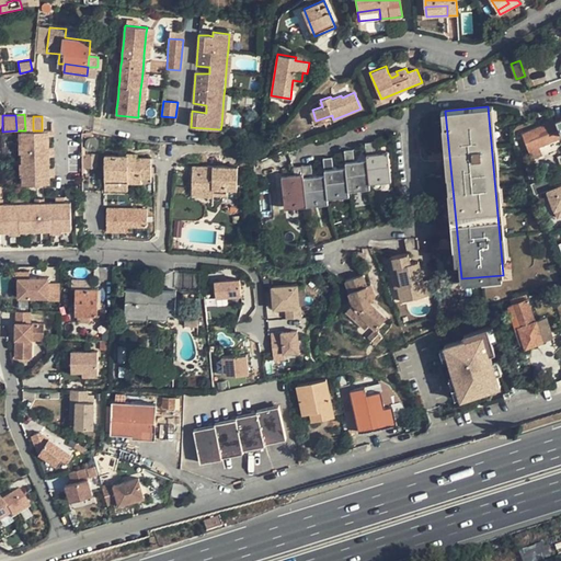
[(560,118),(523,134),(528,148),(538,145),(560,136),(560,118)]
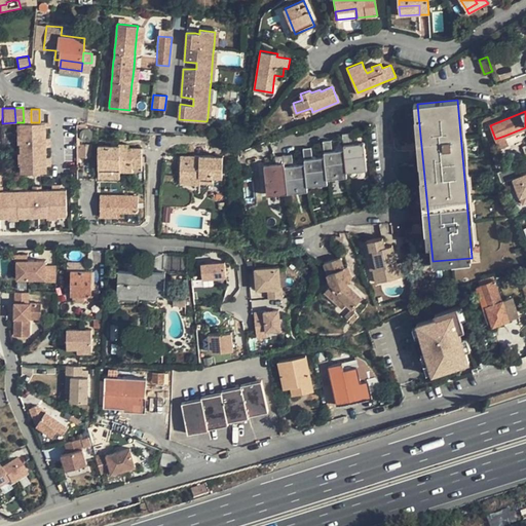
[(24,122),(21,122),(21,133),(21,142),(21,151),(21,161),(21,172),(45,171),(44,165),(44,156),(44,146),(44,137),(43,126),(43,122),(39,122),(31,122),(24,122)]
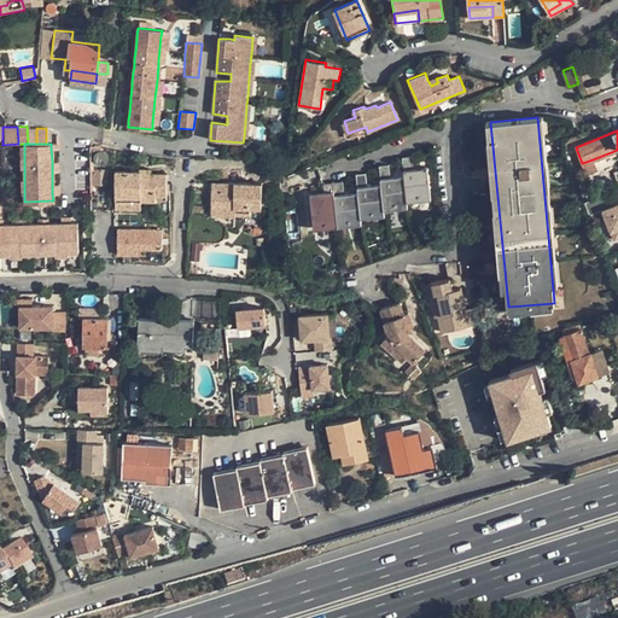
[(324,193),(310,194),(314,223),(360,219),(360,213),(384,210),(384,203),(407,200),(407,197),(417,196),(417,192),(430,192),(427,168),(413,169),(412,157),(403,157),(404,175),(390,178),(389,165),(379,165),(382,184),(367,186),(365,174),(356,174),(359,193),(344,194),(343,182),(324,184),(324,193)]
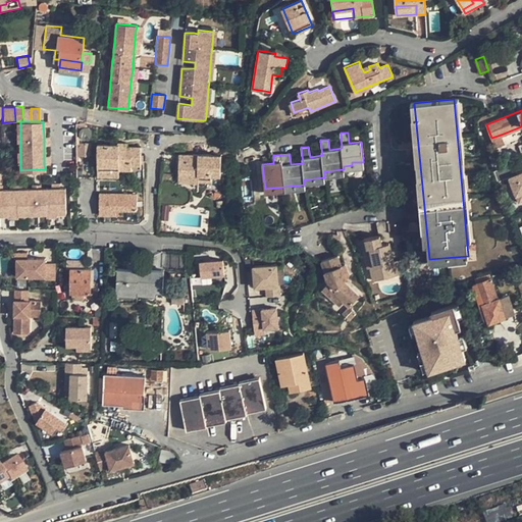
[(503,142),(501,135),(491,138),(494,145),(503,142)]
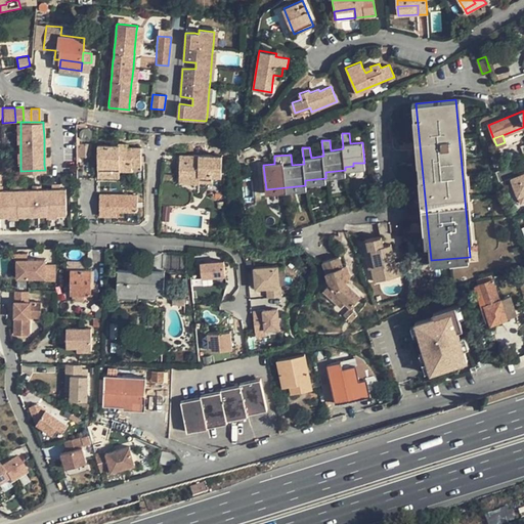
[(91,144),(82,144),(82,155),(91,155),(91,144)]
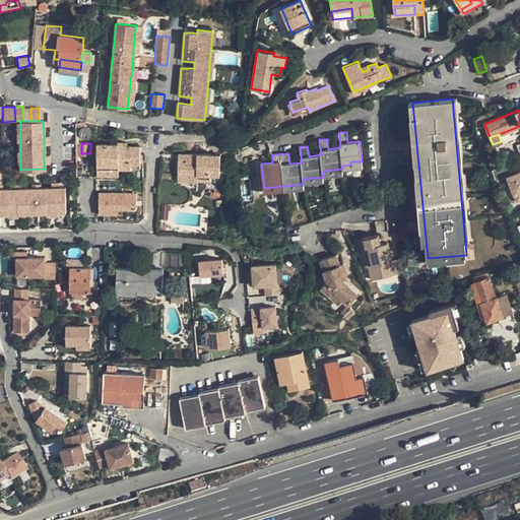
[(118,166),(118,169),(130,169),(130,164),(139,164),(140,145),(127,145),(118,145),(118,143),(96,143),(96,166),(118,166)]
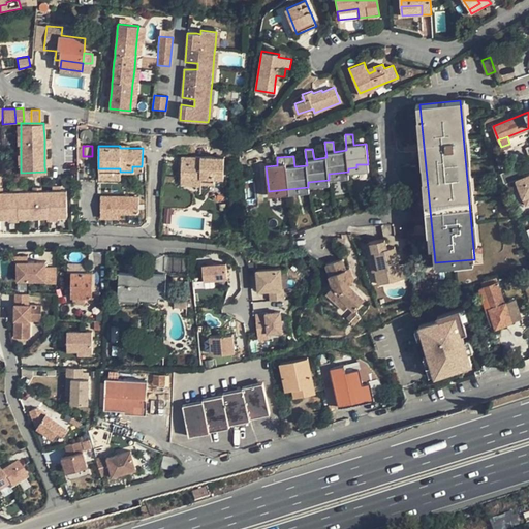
[(223,157),(194,156),(195,161),(181,161),(180,178),(199,179),(199,183),(214,184),(214,177),(223,178),(223,157)]
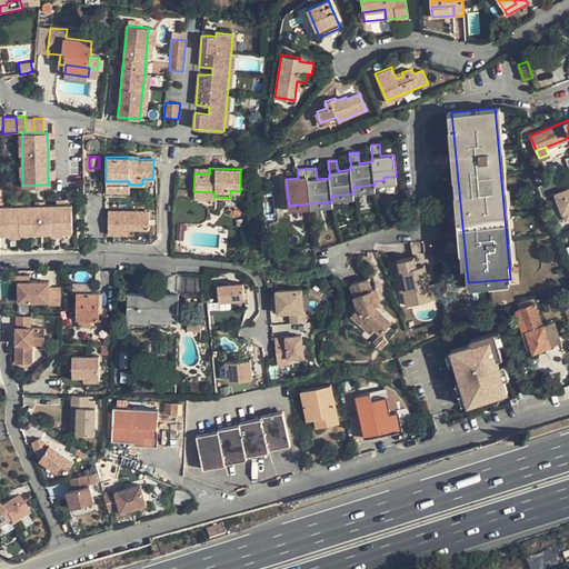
[(568,187),(565,190),(559,177),(538,185),(542,198),(555,193),(566,221),(568,219),(568,187)]
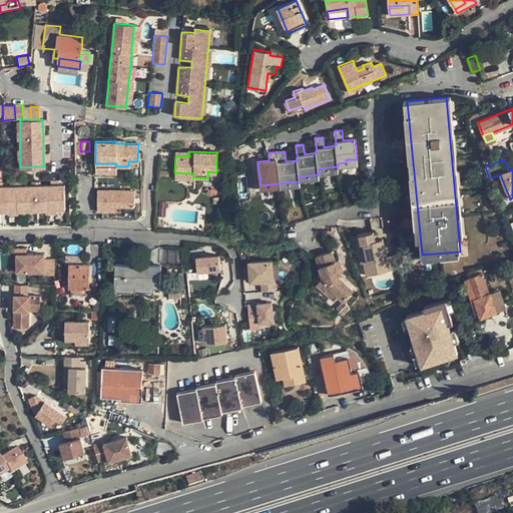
[(116,173),(116,166),(116,163),(95,163),(95,173),(116,173)]
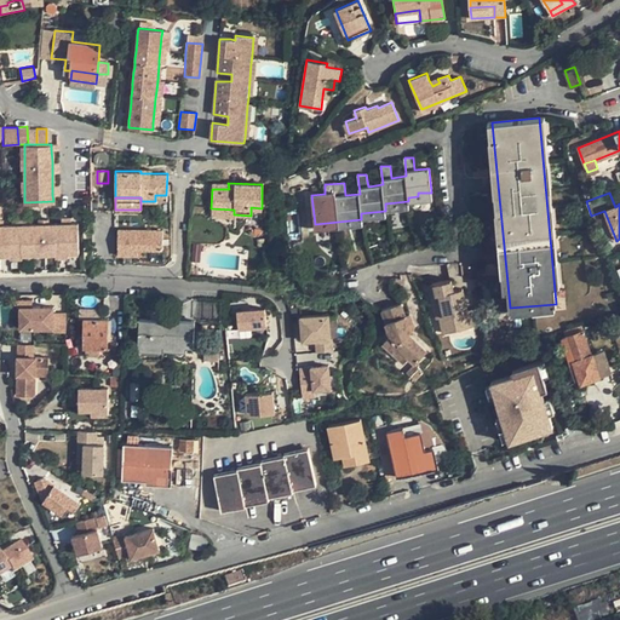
[(0,252),(10,252),(22,251),(33,251),(42,251),(55,250),(65,250),(79,248),(78,222),(69,222),(59,223),(47,223),(36,223),(26,224),(15,224),(3,224),(0,224),(0,252)]
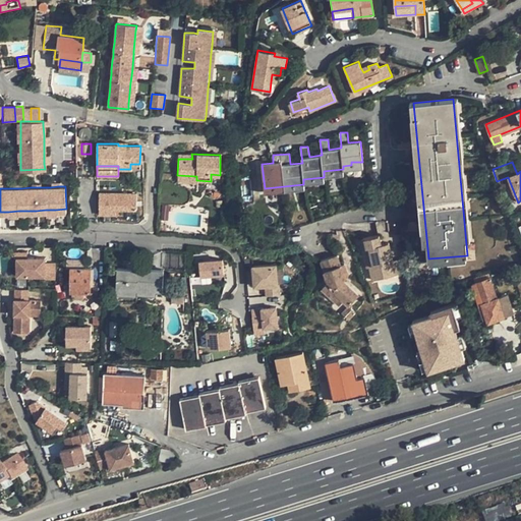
[(135,193),(98,192),(98,214),(114,214),(114,210),(135,210),(135,193)]
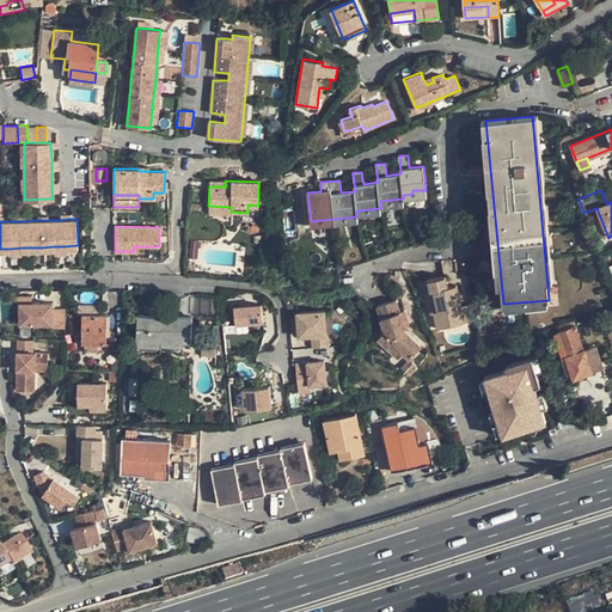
[(464,323),(457,285),(447,287),(445,275),(423,280),(432,317),(435,317),(440,316),(442,328),(464,323)]
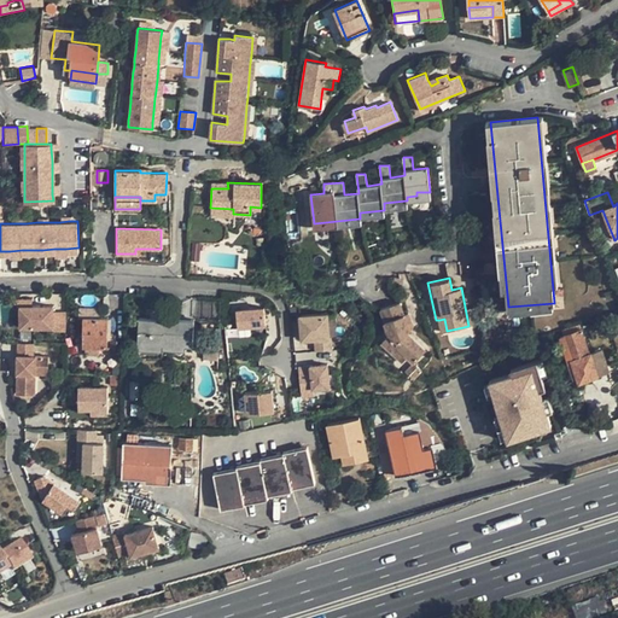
[(425,349),(408,332),(412,330),(409,322),(414,321),(410,312),(407,313),(403,301),(383,307),(390,328),(391,331),(383,338),(391,348),(396,343),(407,355),(413,361),(425,349)]
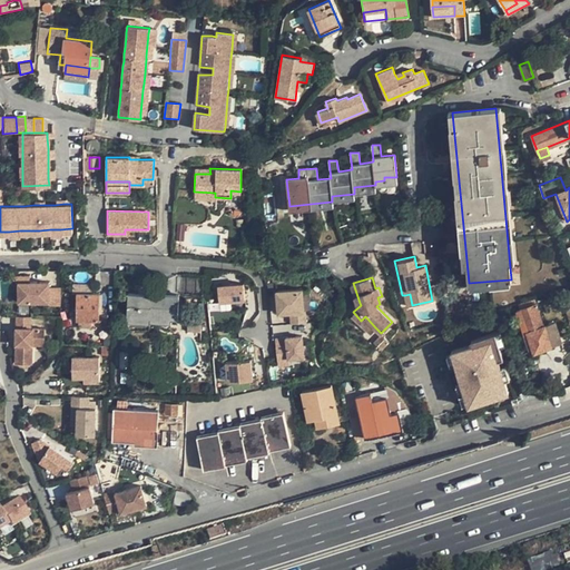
[(29,282),(18,282),(18,283),(18,302),(49,301),(49,282),(29,282)]
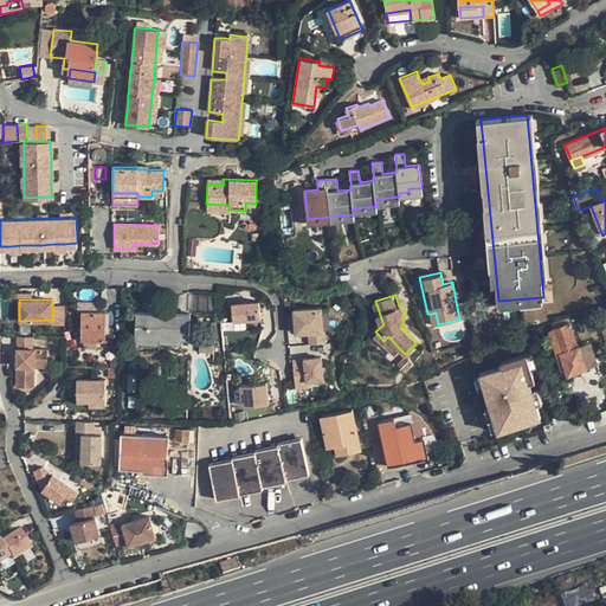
[(231,304),(232,321),(260,317),(258,301),(231,304)]
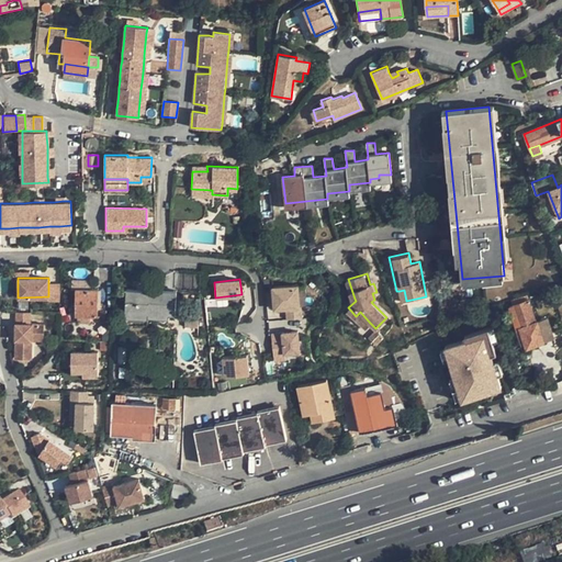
[(299,285),(272,288),(274,307),(285,306),(300,305),(299,285)]
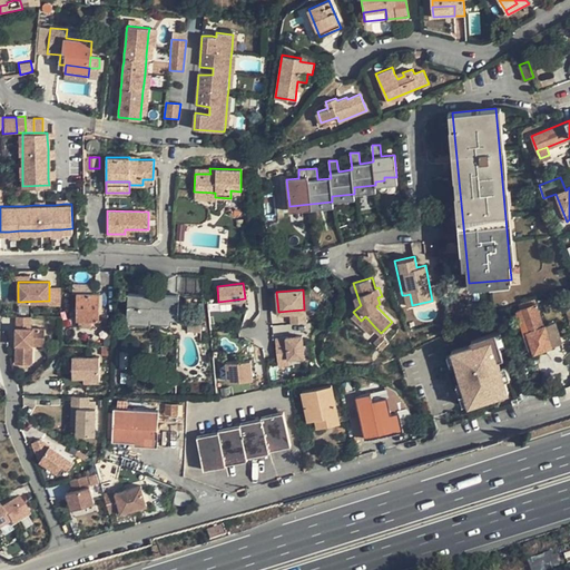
[(99,293),(91,292),(76,292),(76,318),(98,320),(98,308),(99,293)]
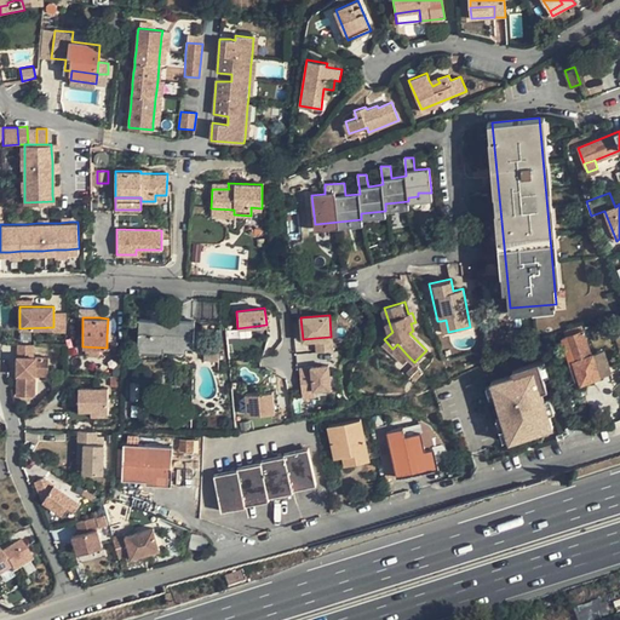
[(156,323),(156,320),(138,319),(137,344),(193,346),(194,320),(165,319),(165,323),(156,323)]
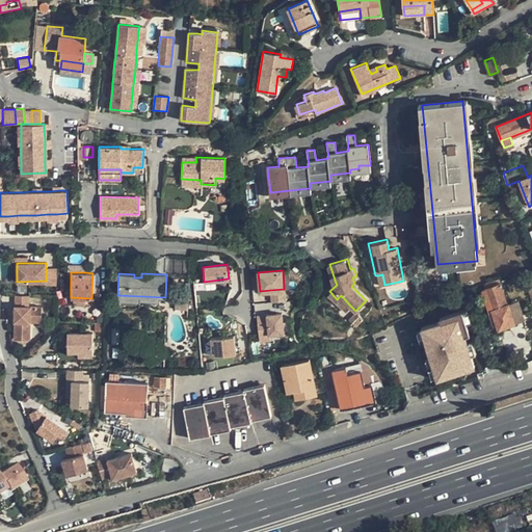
[(525,318),(519,301),(509,306),(501,283),(482,289),(489,312),(494,311),(498,323),(499,327),(525,318)]
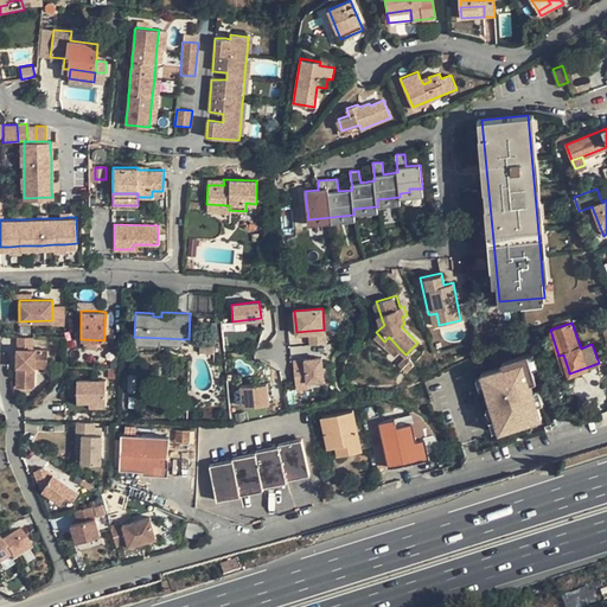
[(310,344),(327,343),(326,330),(324,330),(308,331),(310,344)]
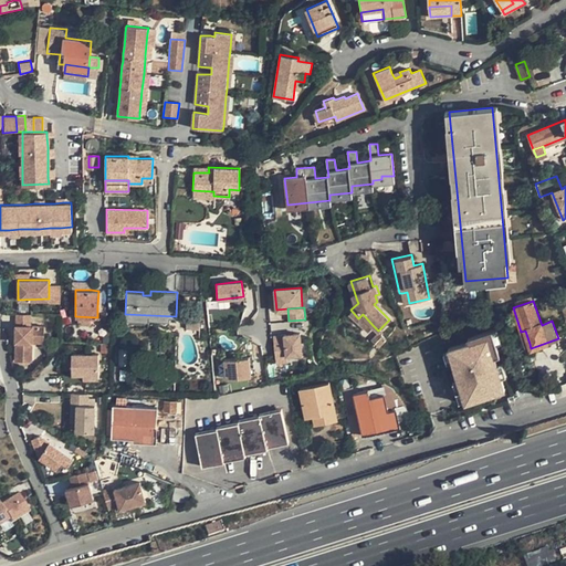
[(16,314),(16,325),(30,325),(30,314),(16,314)]
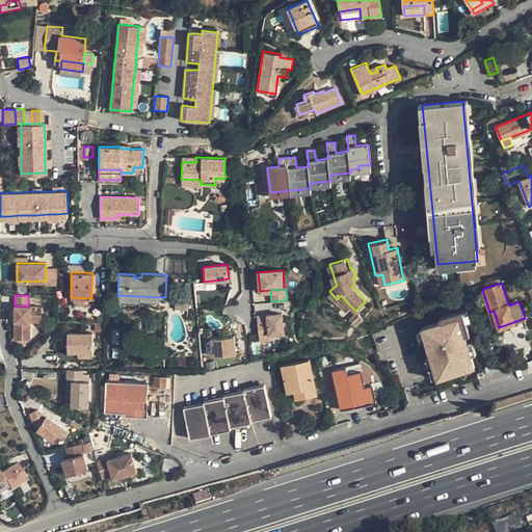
[(350,306),(341,295),(337,299),(346,310),(350,306)]
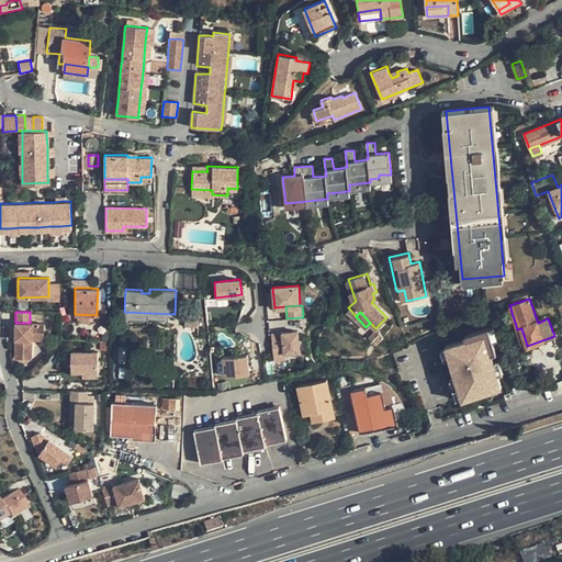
[(200,315),(188,316),(188,325),(200,325),(200,315)]
